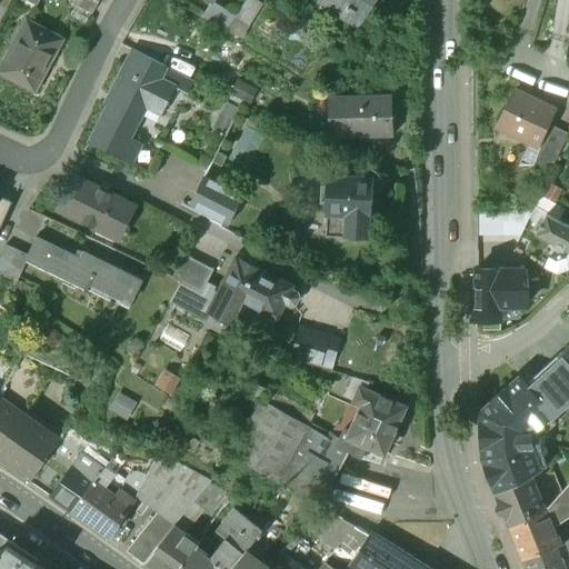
[(99,2),(95,0),(69,0),(69,1),(91,13),(99,2)]
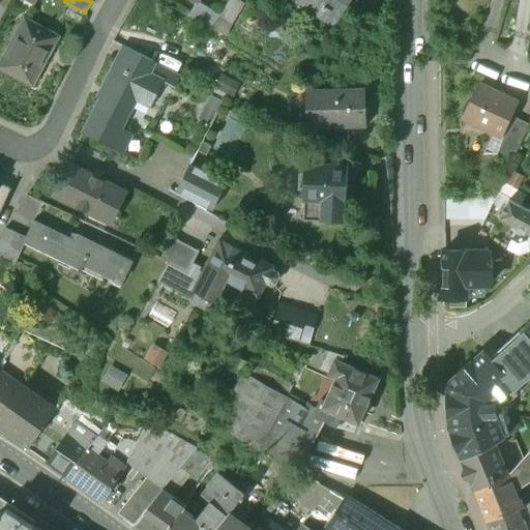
[(221,15),(198,0),(197,0),(197,1),(188,16),(212,28),(221,15)]
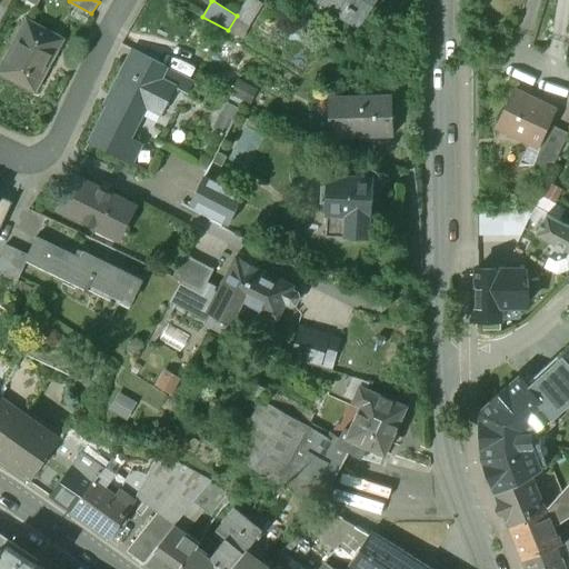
[(263,3),(258,0),(246,0),(237,16),(249,25),(263,3)]
